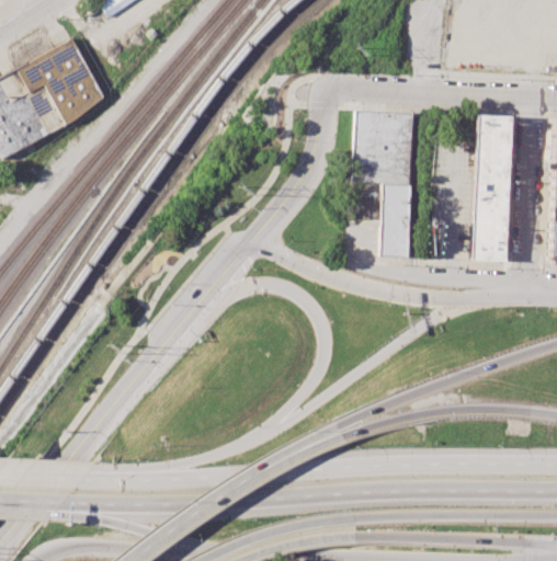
[(110,18),(136,0),(105,0),(101,3),(110,18)]
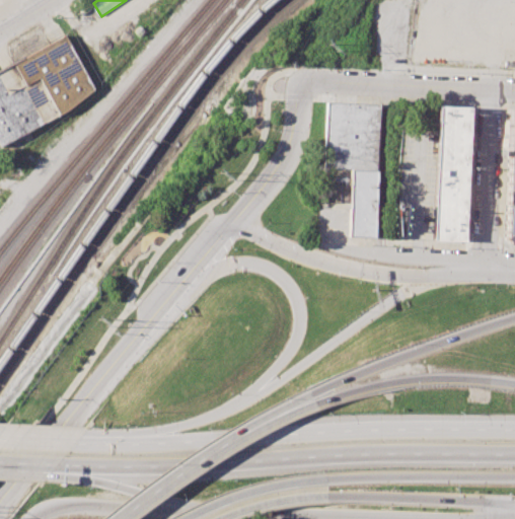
[(69,34),(0,71),(0,139),(4,147),(70,110),(97,87),(69,34)]
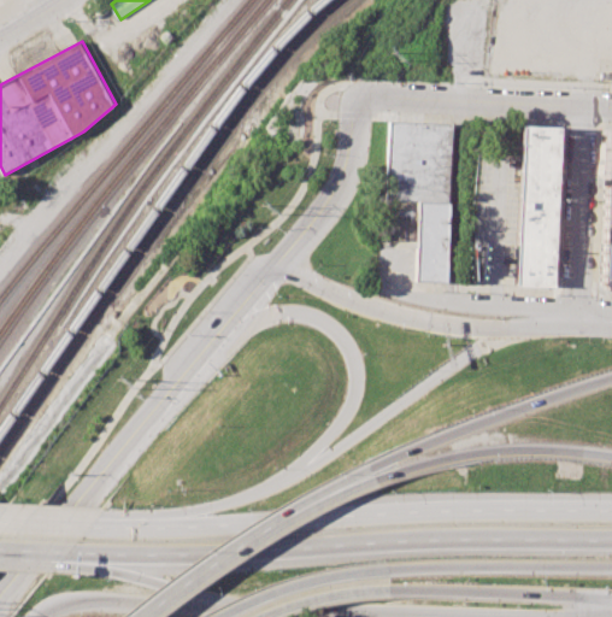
[(393,122),(454,124),(451,203),(421,201),(389,200),(393,122)]
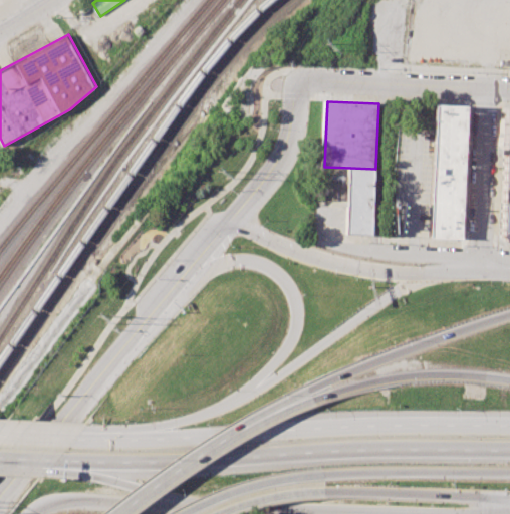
[(438,104),(433,236),(464,238),(469,106),(438,104)]
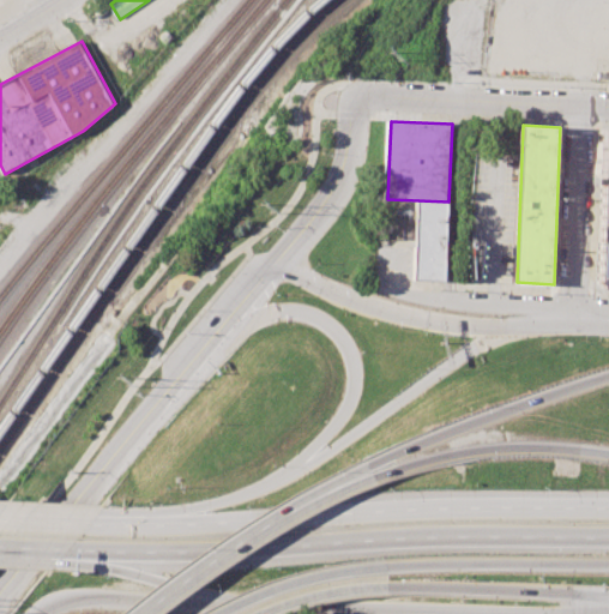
[(418,200),(448,202),(446,280),(416,278),(418,200)]
